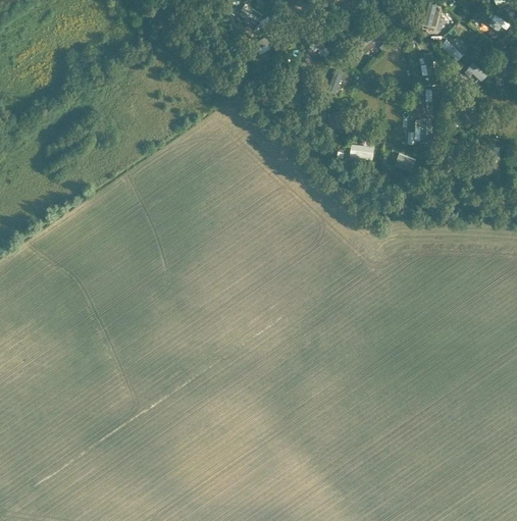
[(246,1),(240,8),(256,21),(262,14),(246,1)]
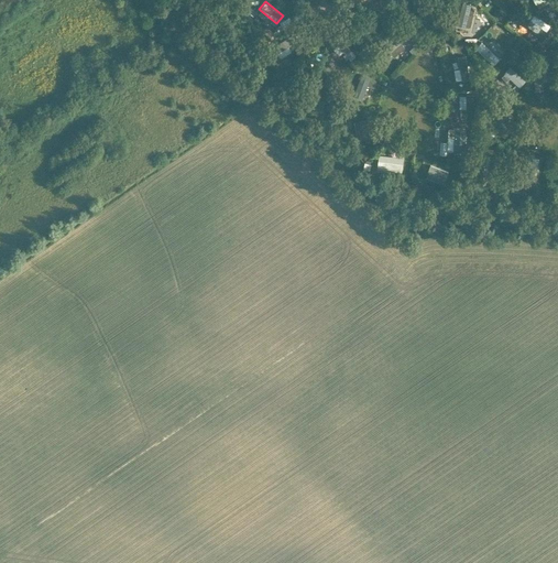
[(525,25),(543,38),(549,26),(533,14),(525,25)]
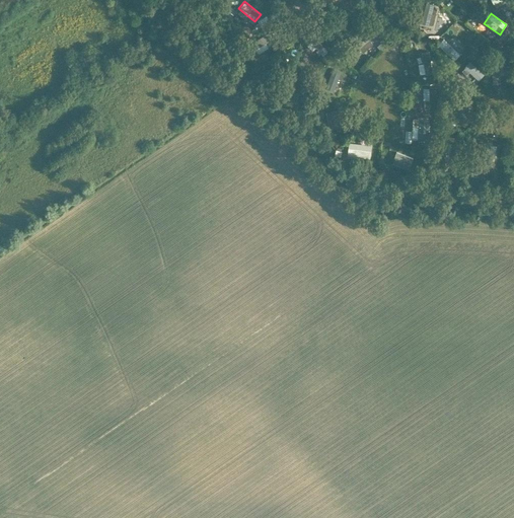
[(253,45),(261,53),(274,42),(267,33),(253,45)]
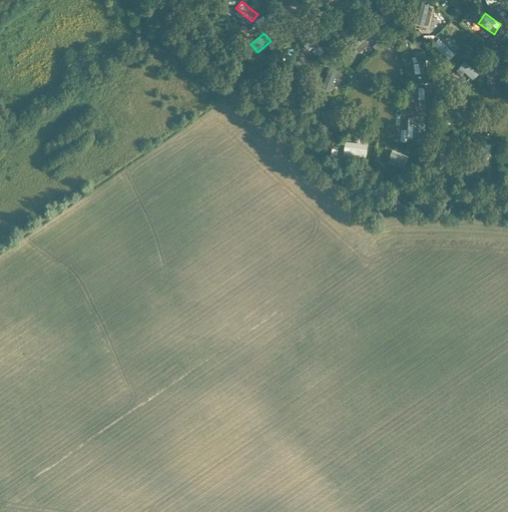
[(449,41),(443,45),(447,50),(452,46),(449,41)]
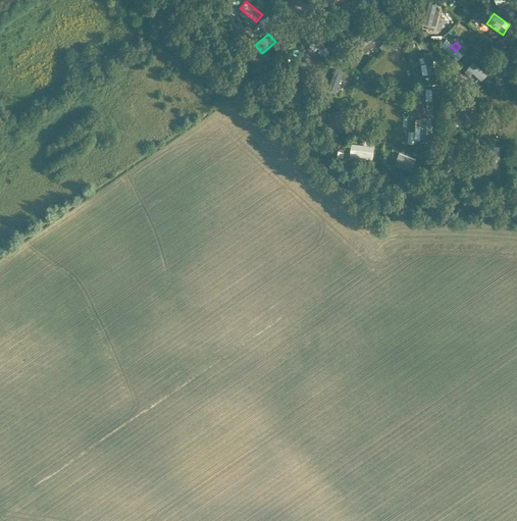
[(425,52),(427,74),(434,74),(431,51),(425,52)]
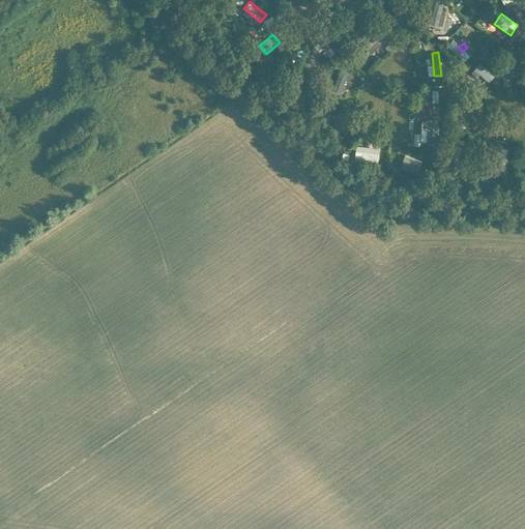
[(435,76),(433,63),(426,64),(428,77),(435,76)]
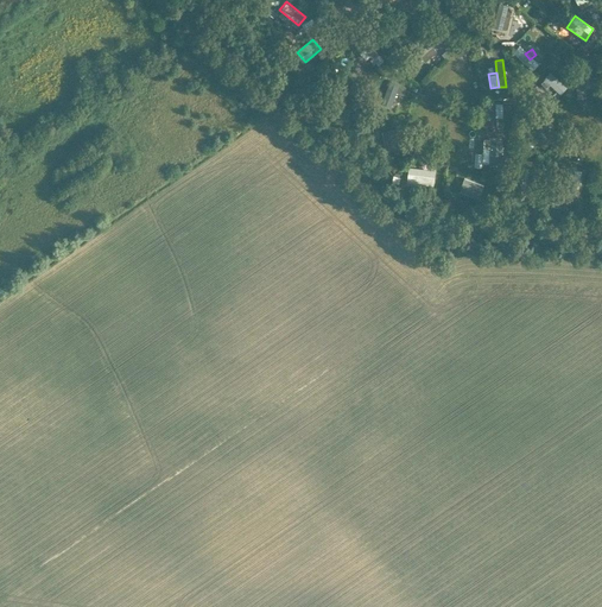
[(576,100),(589,99),(588,76),(576,76),(576,100)]
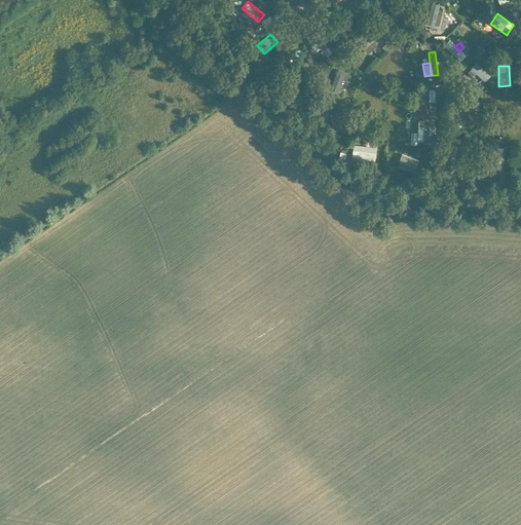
[(428,102),(441,102),(442,88),(429,88),(428,102)]
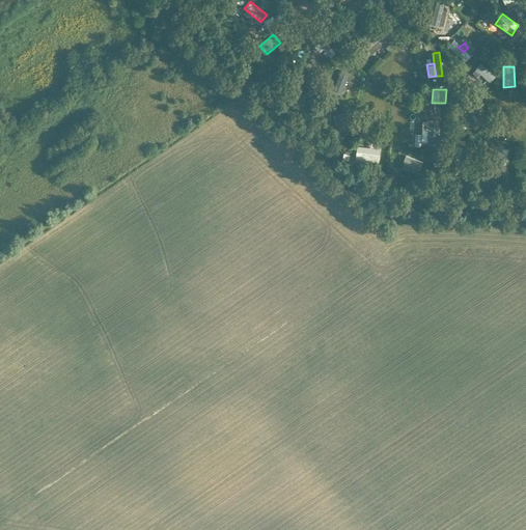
[(435,105),(433,113),(446,115),(447,112),(440,110),(441,106),(435,105)]
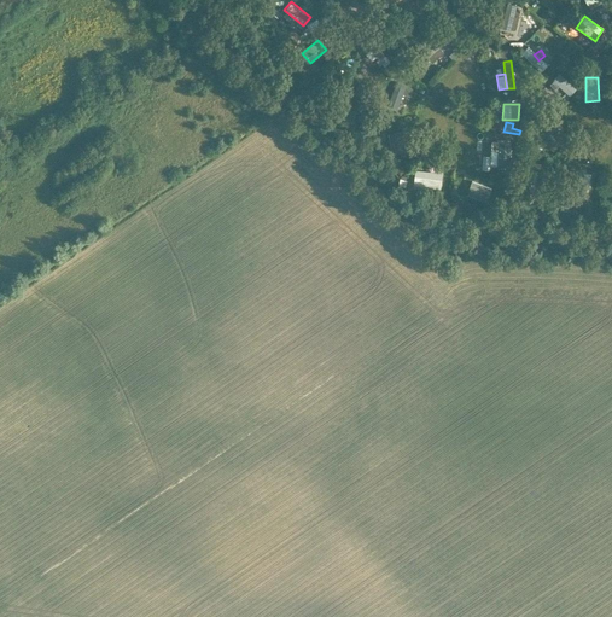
[(389,131),(390,150),(403,150),(403,131),(389,131)]
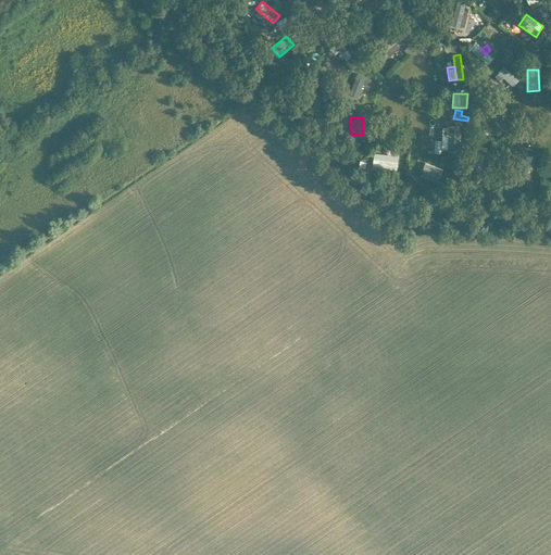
[(499,120),(495,125),(502,131),(506,126),(499,120)]
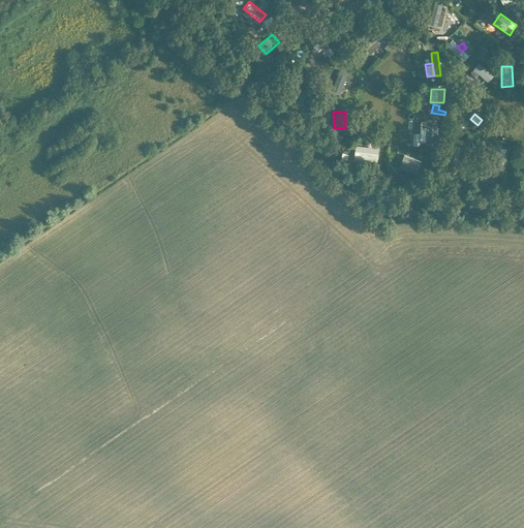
[(428,120),(419,119),(418,146),(426,147),(428,120)]
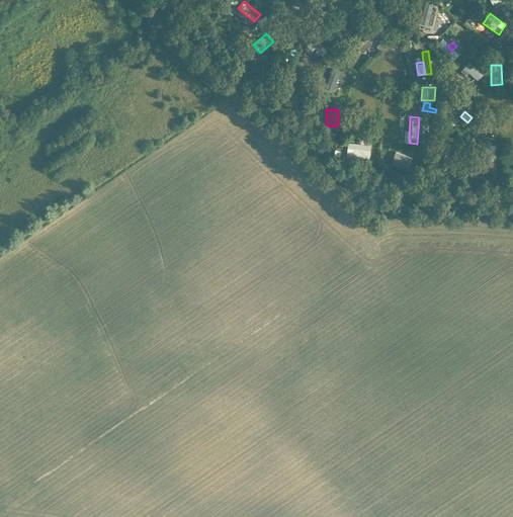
[(391,166),(408,168),(410,155),(394,153),(391,166)]
